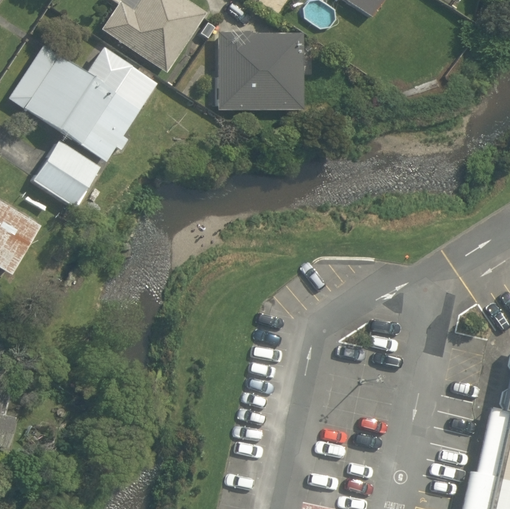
[(104,0),(118,10),(104,32),(165,72),(202,17),(175,0),(104,0)]
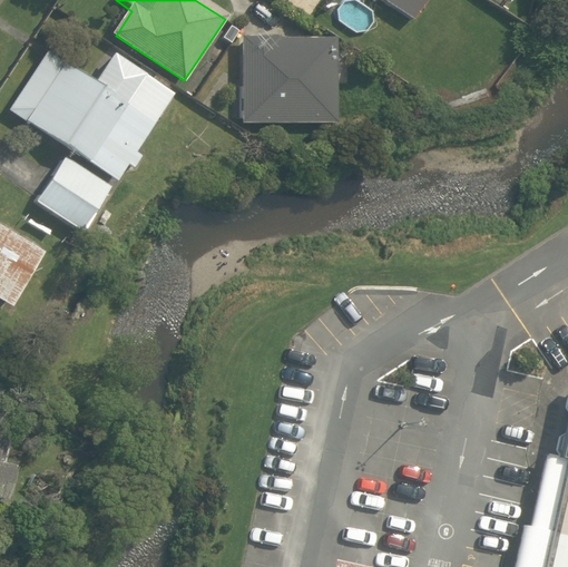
[(382,0),(412,18),(422,0),(382,0)]
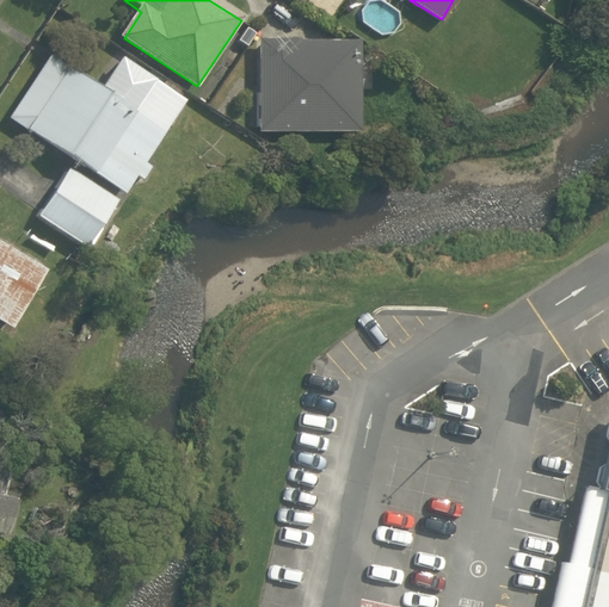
[(367,43),(260,35),(253,129),(360,137),(367,43)]
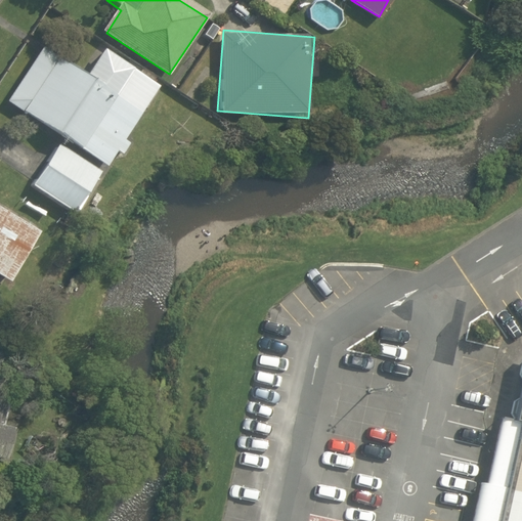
[(13,103),(64,137),(29,189),(72,218),(116,154),(163,83),(104,44),(82,78),(47,54),(13,103)]
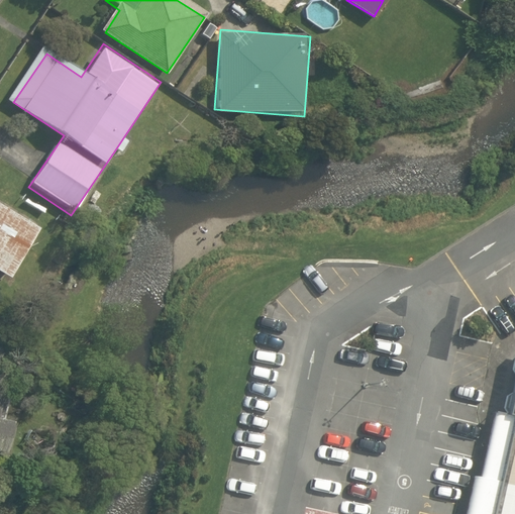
[(43,223),(0,199),(0,270),(13,278),(43,223)]
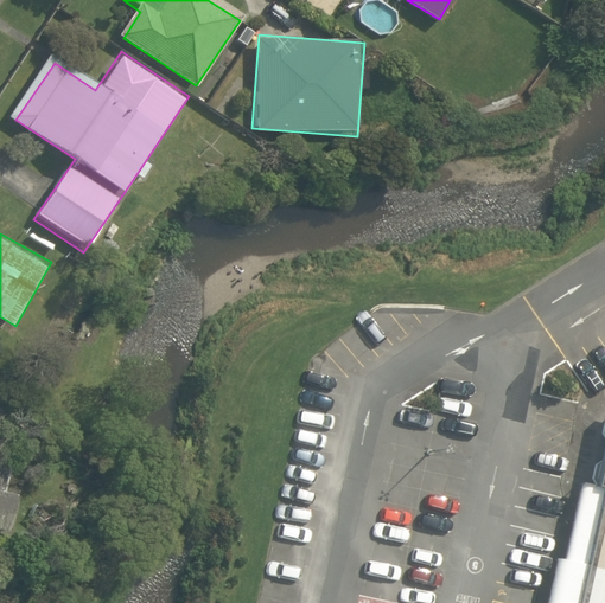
[(0,473),(6,444),(0,442),(0,526),(10,530),(20,481),(0,476),(0,473)]
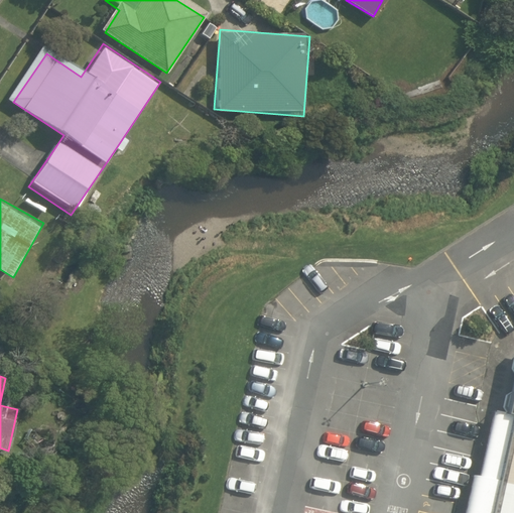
[(513,414),(512,421),(495,417),(481,480),(475,479),(467,512),(513,512),(513,414)]
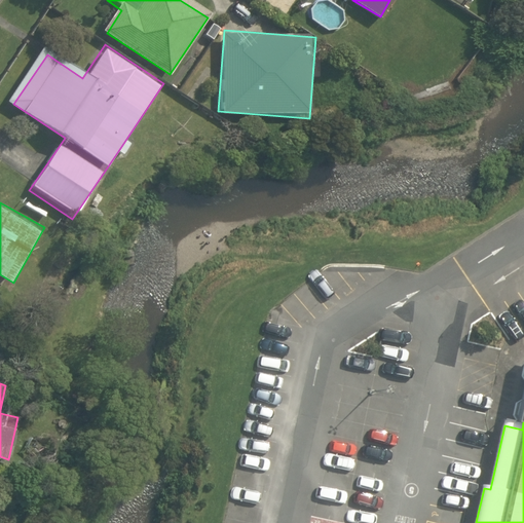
All buildings are outlined.
